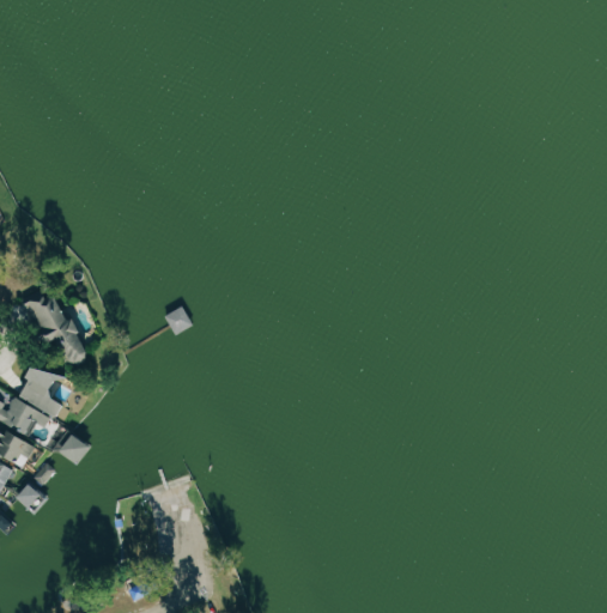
[(65,368),(89,357),(58,291),(25,305),(43,346),(53,341),(65,368)]
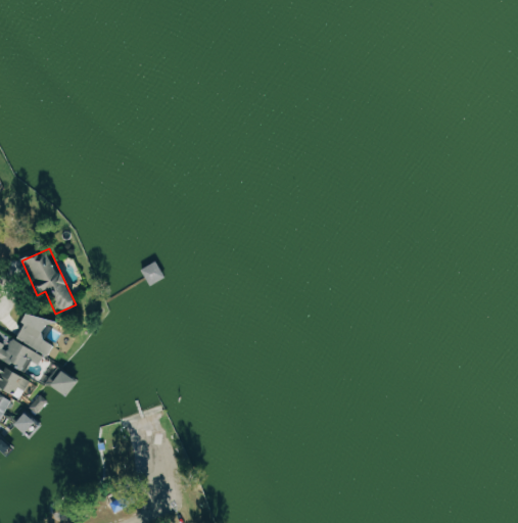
[(16,338),(49,358),(55,346),(44,339),(50,329),(54,331),(57,326),(33,312),(16,338)]
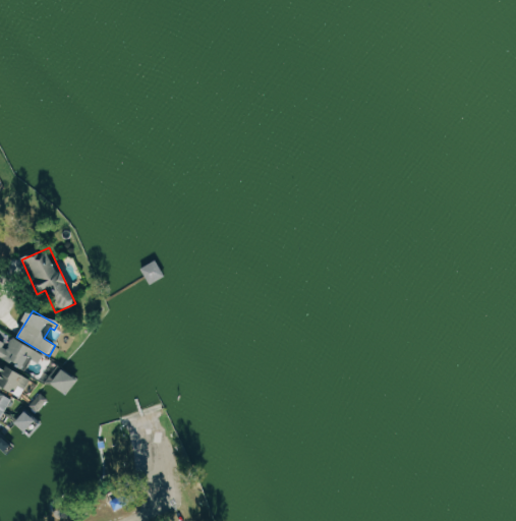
[(24,356),(36,362),(40,353),(8,337),(5,343),(0,340),(0,356),(19,366),(24,356)]
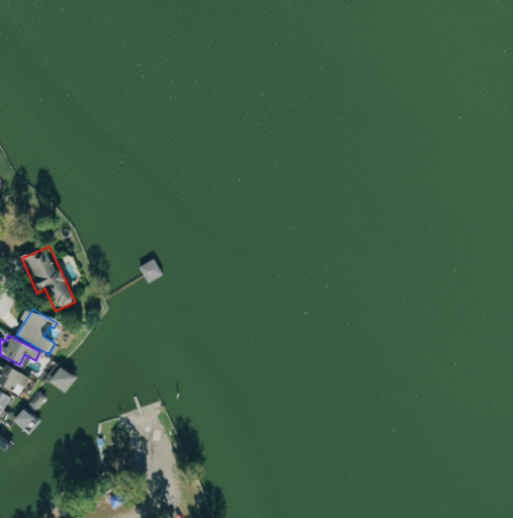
[(12,391),(22,367),(0,357),(0,384),(12,391)]
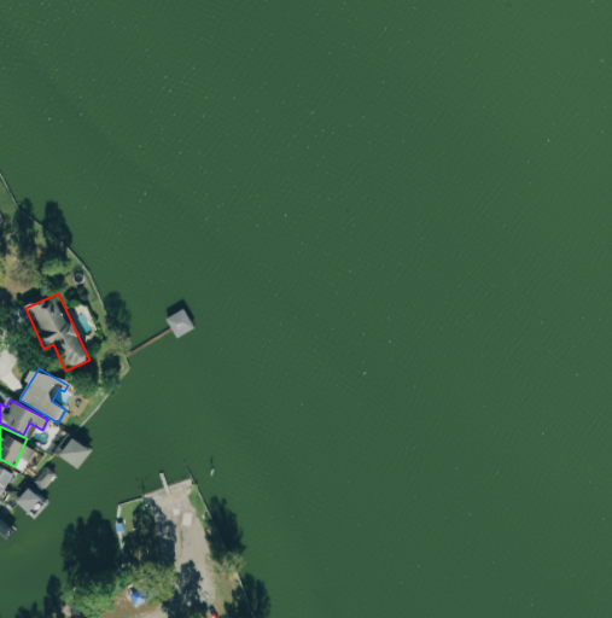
[(88,452),(73,438),(60,453),(77,466),(88,452)]
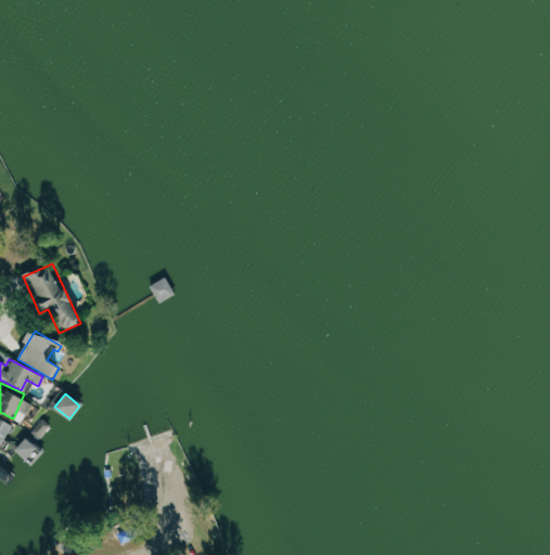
[(0,442),(2,443),(10,422),(0,417),(0,442)]
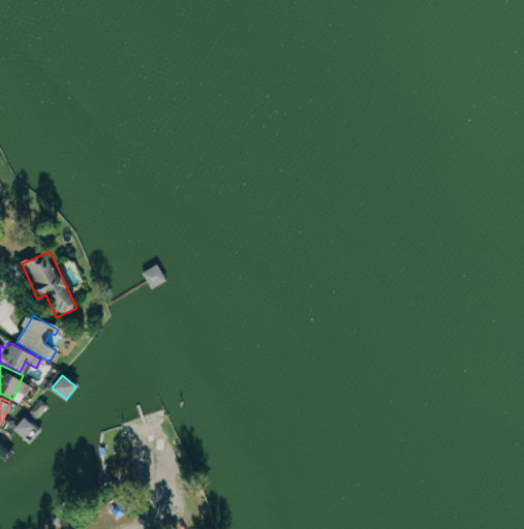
[(25,439),(34,427),(23,417),(13,430),(25,439)]
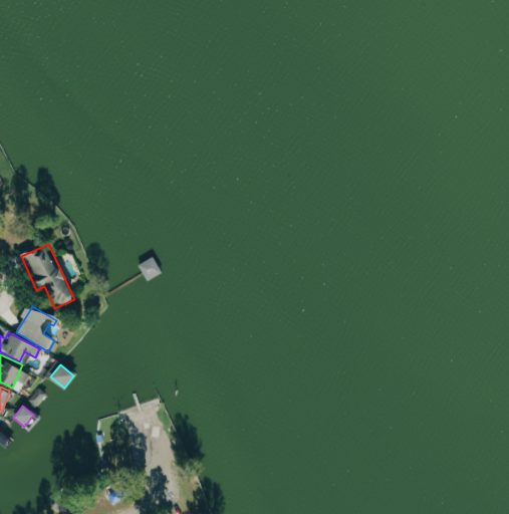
All buildings are outlined.
